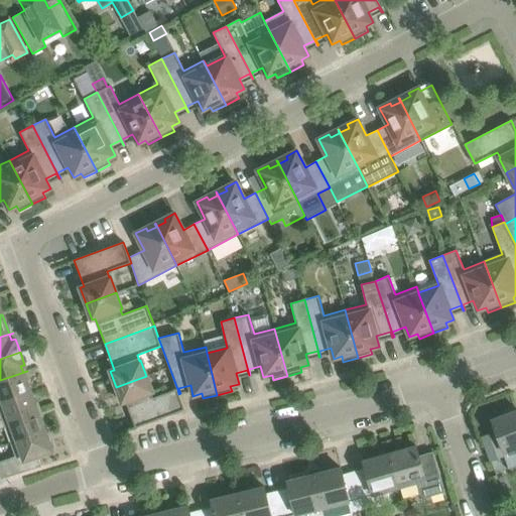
[(0,402),(30,392),(23,373),(27,372),(27,371),(0,380),(0,402)]
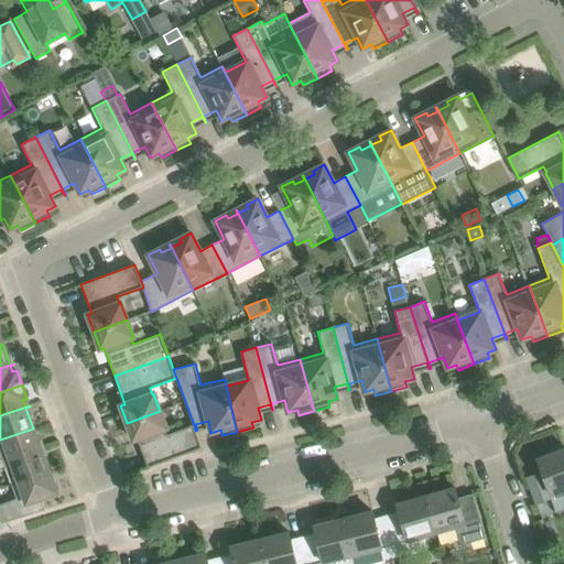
[(138,438),(148,467),(202,447),(195,431),(194,425),(166,435),(164,429),(166,429),(160,411),(127,423),(133,441),(138,438)]
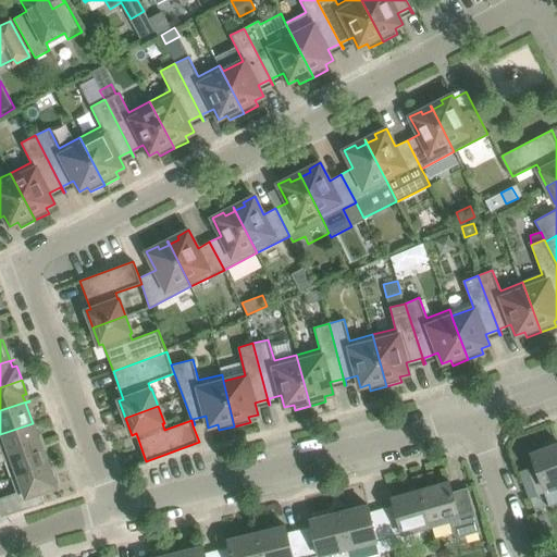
[(2,453),(3,457),(45,442),(44,442),(40,443),(33,423),(0,434),(0,448),(1,453),(2,453)]
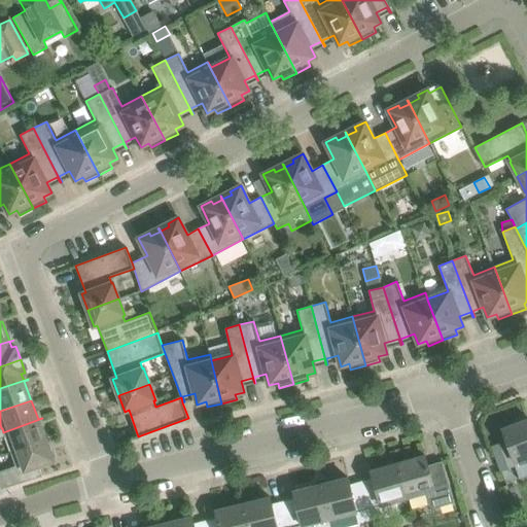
[(42,418),(3,432),(2,428),(1,428),(0,428),(0,437),(4,436),(10,452),(45,440),(38,420),(42,419),(42,418)]
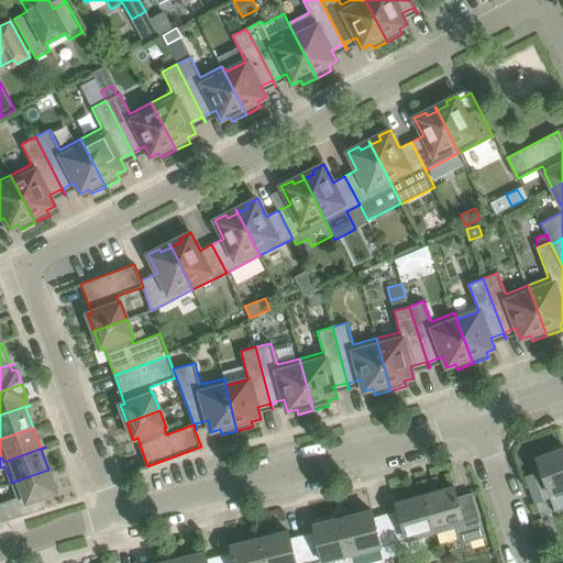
[(541,471),(523,477),(534,504),(551,498),(550,494),(562,489),(562,448),(537,457),(541,471)]
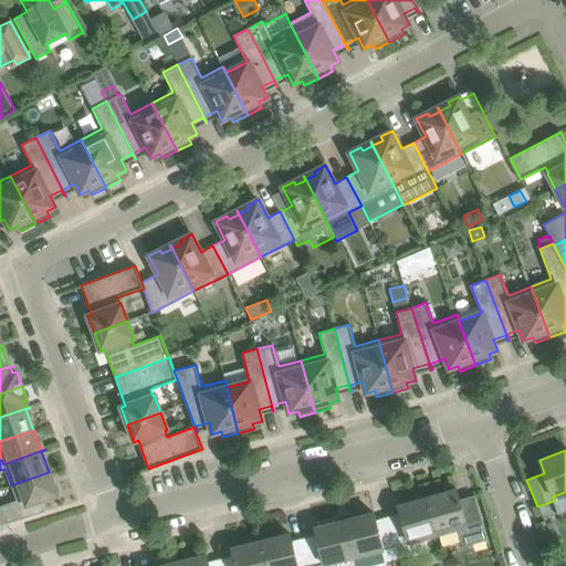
[(16,501),(0,506),(0,524),(0,525),(45,512),(41,500),(56,494),(49,472),(11,485),(16,501)]
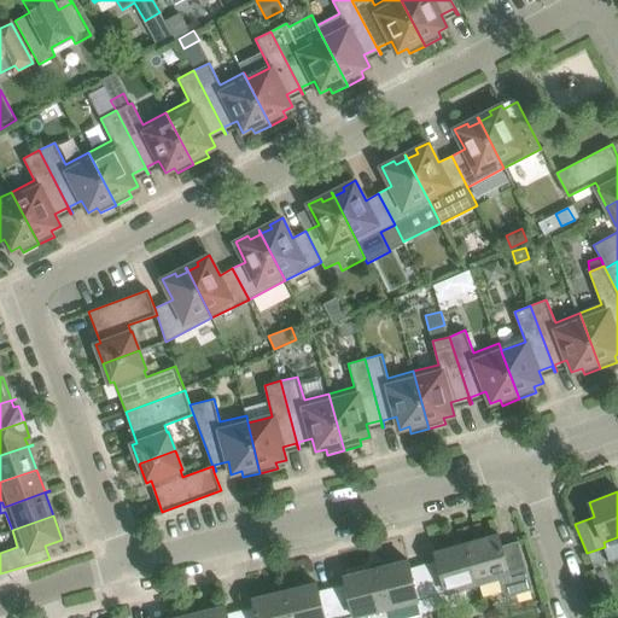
[(508,595),(511,595),(532,589),(518,541),(501,546),(497,534),(466,543),(478,584),(500,578),(503,592),(505,593),(506,594),(507,595),(508,595)]
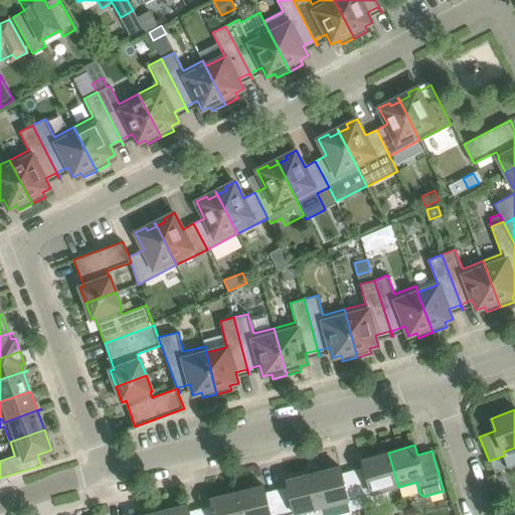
[(365,467),(353,471),(363,507),(389,500),(386,490),(398,487),(388,453),(363,460),(365,467)]
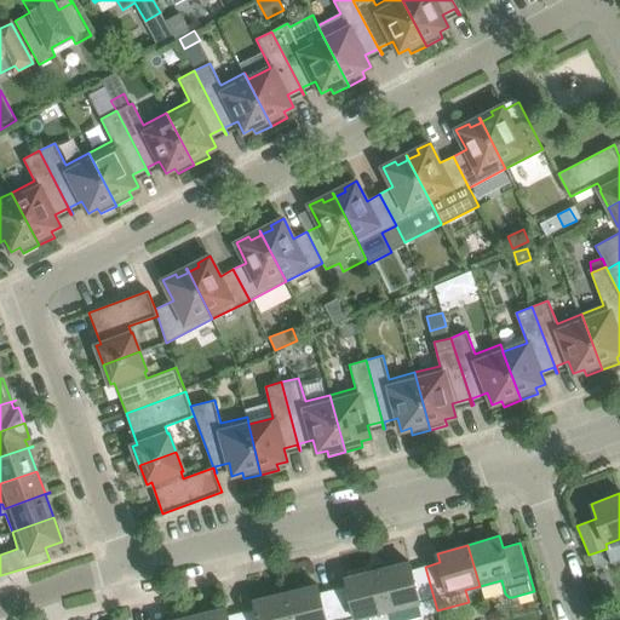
[(409,562),(377,569),(389,619),(411,619),(423,618),(422,615),(437,610),(425,567),(412,570),(409,562)]
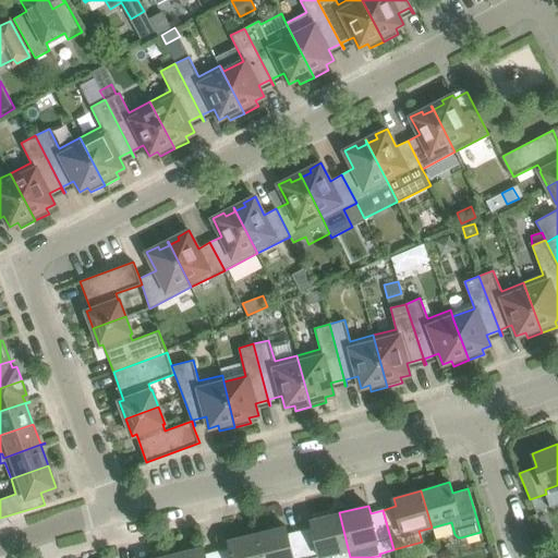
[(313,528),(300,531),(306,557),(350,557),(339,512),(311,520),(313,528)]
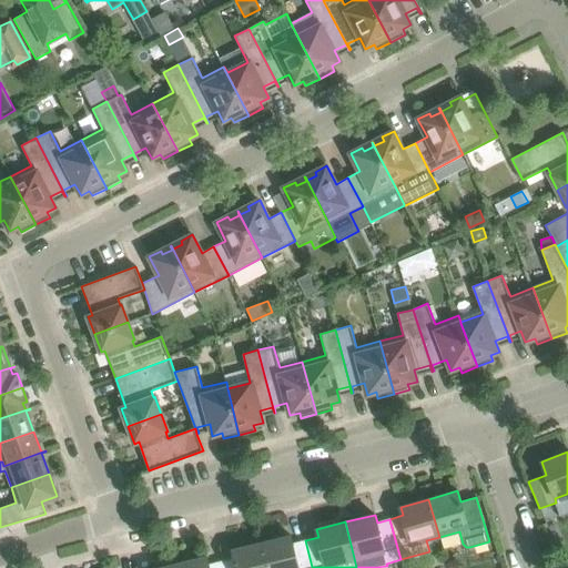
[(291,536),(262,543),(267,567),(312,567),(305,540),(293,544),(291,536)]
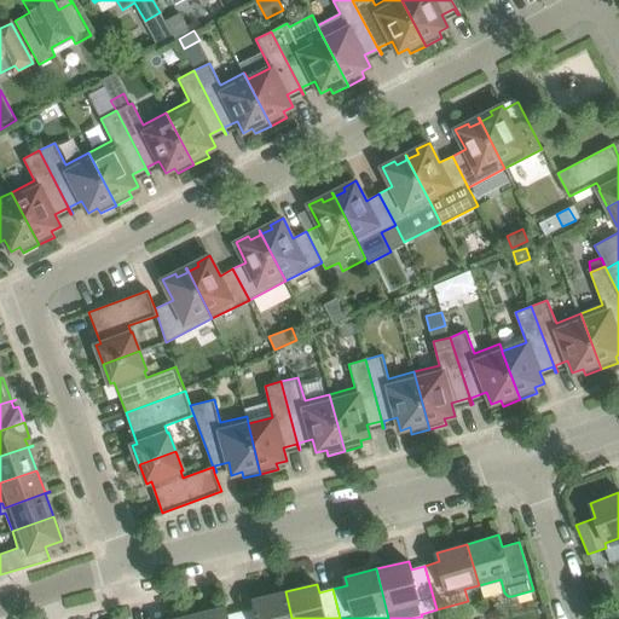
[(255,608),(242,611),(243,618),(291,618),(285,591),(254,600),(255,608)]
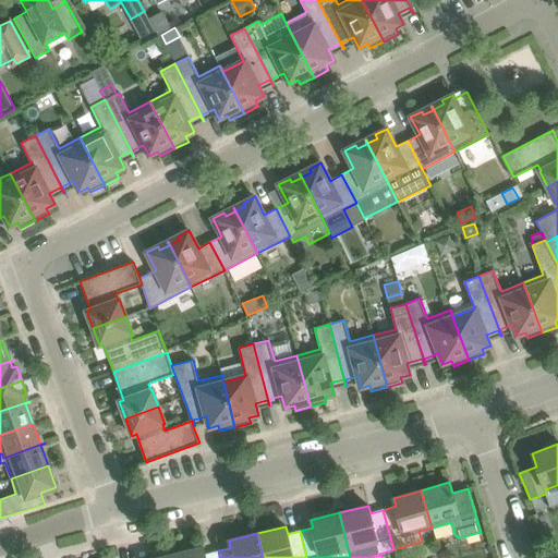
[(203,547),(174,554),(176,557),(219,557),(218,550),(205,554),(203,547)]
